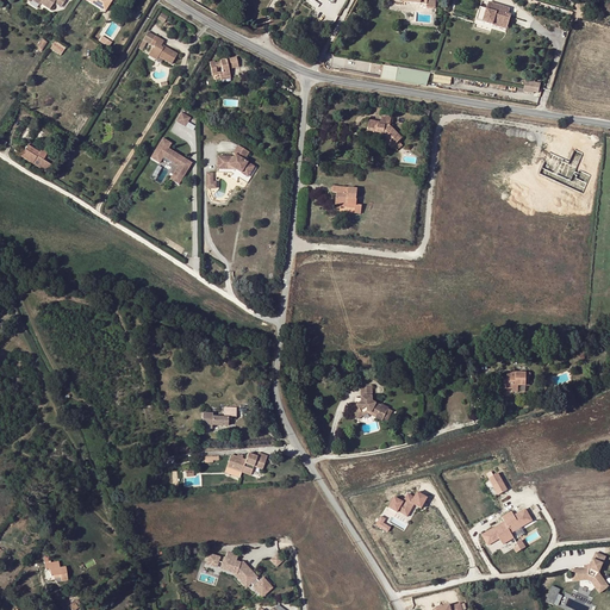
[(111,1),(107,0),(85,0),(105,13),(111,2),(111,1)]
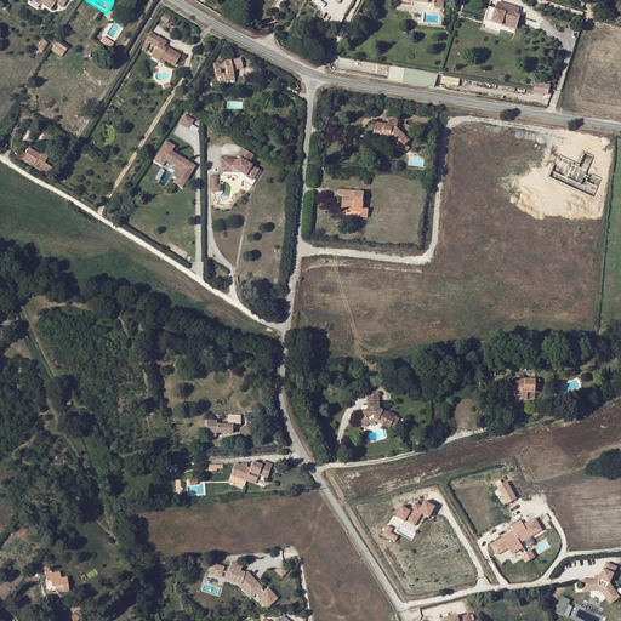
[(518,13),(519,9),(497,3),(495,10),(489,7),(485,21),(501,26),(502,21),(517,26),(520,15),(518,13)]
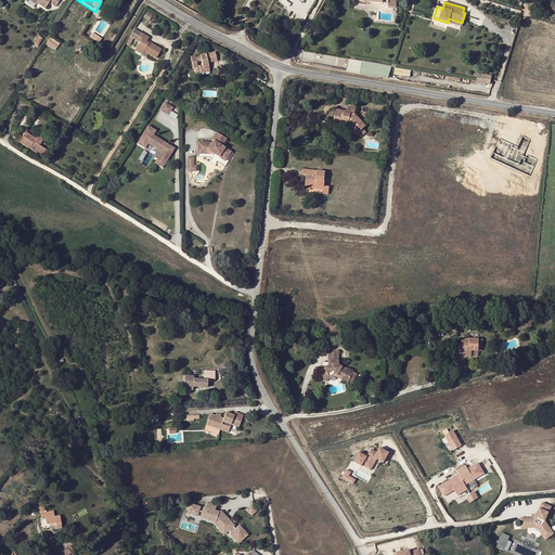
[(140,42),(136,49),(143,54),(144,52),(156,59),(162,50),(147,41),(149,38),(134,29),(130,37),(133,39),(140,42)]
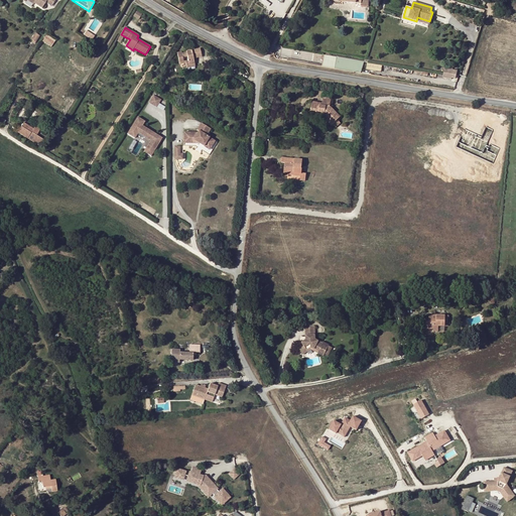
[(40,36),(35,33),(31,39),(35,42),(40,36)]
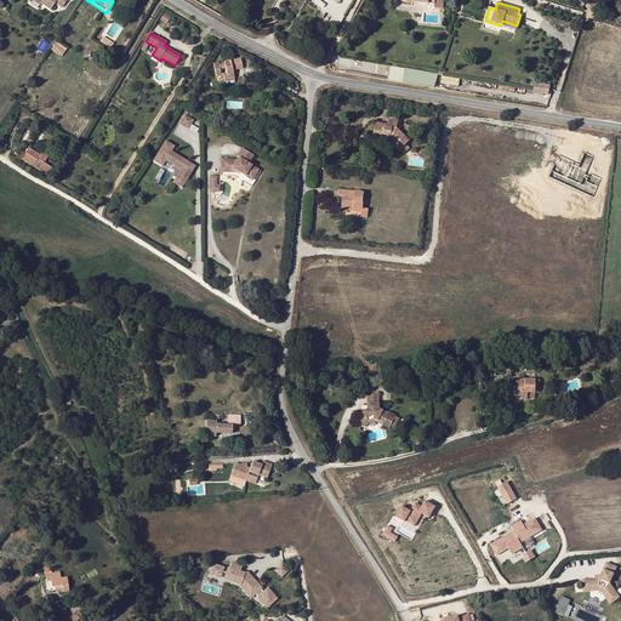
[(67,49),(60,44),(53,52),(62,57),(67,49)]
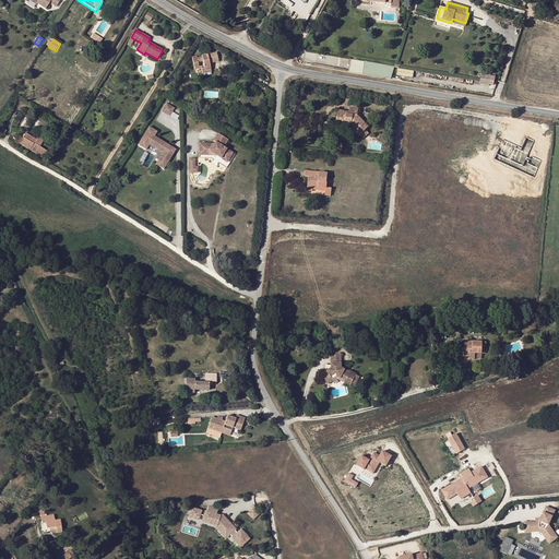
[(191,58),(194,68),(199,67),(198,66),(203,63),(203,66),(200,67),(201,69),(202,72),(211,70),(210,64),(218,61),(216,52),(209,55),(210,56),(202,58),(197,59),(197,57),(191,58)]
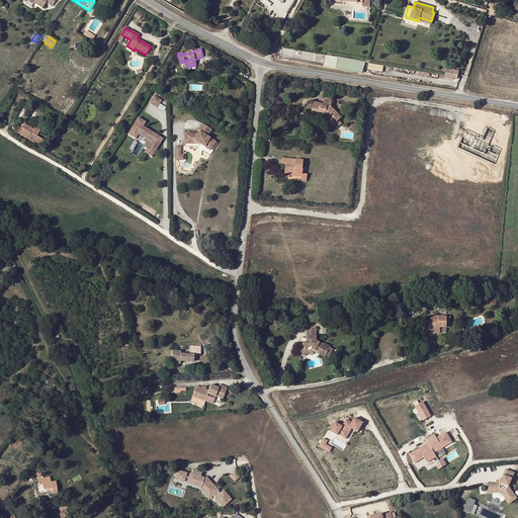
[(287,61),(323,67),(324,65),(319,64),(288,59),(287,61)]
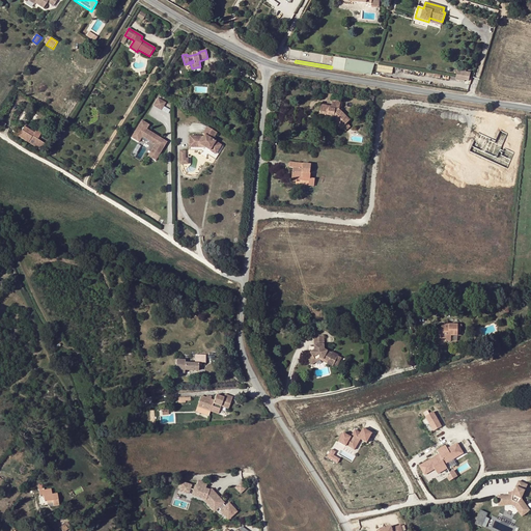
[(166,103),(158,98),(154,106),(161,110),(166,103)]
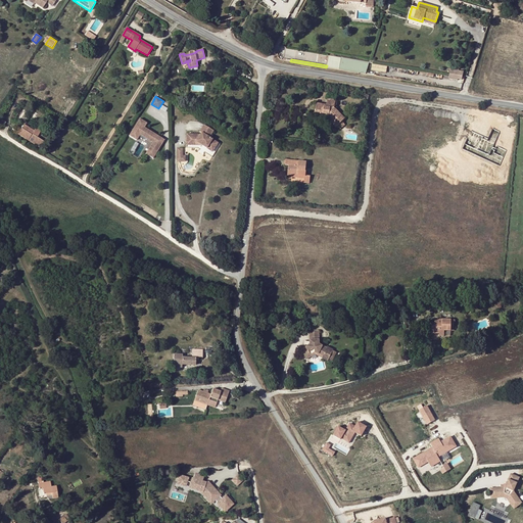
[(314,116),(322,119),(322,116),(329,117),(336,127),(337,126),(341,122),(344,119),(333,108),(335,100),(327,99),(326,105),(316,103),(314,116)]
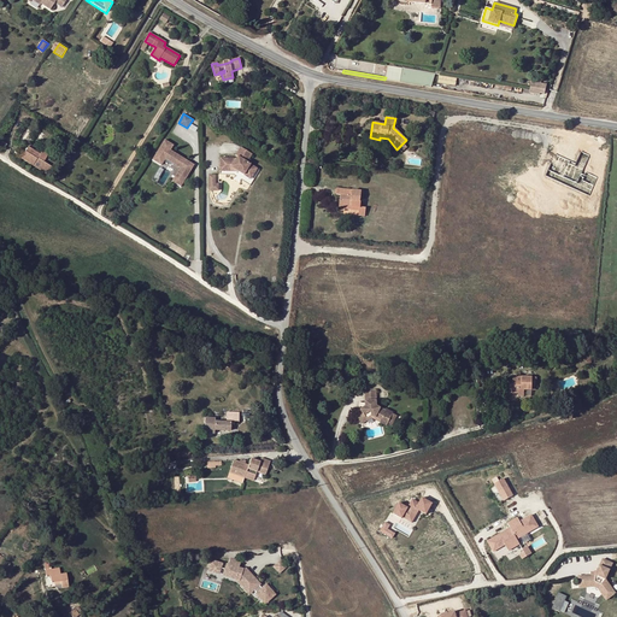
[(380,137),(380,140),(387,141),(395,151),(397,150),(388,139),(380,137)]
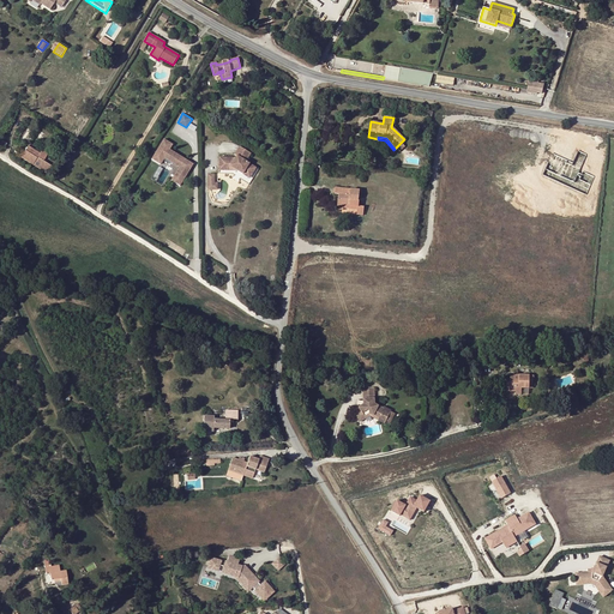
[(173,145),(163,139),(155,154),(164,158),(179,168),(170,181),(180,186),(193,164),(169,150),(173,145)]
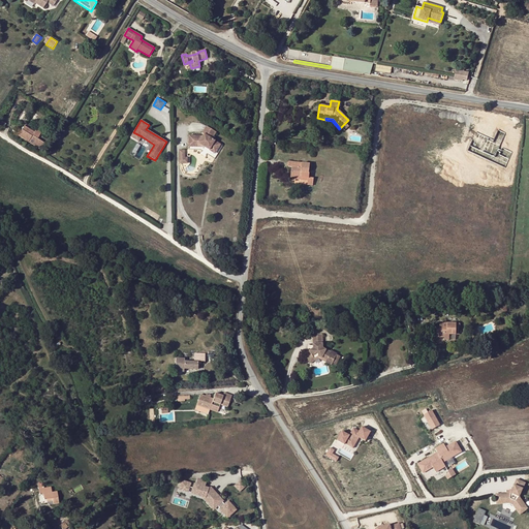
[(24,126),(22,130),(19,134),(18,135),(40,150),(44,144),(37,139),(42,130),(37,127),(34,132),(24,126)]
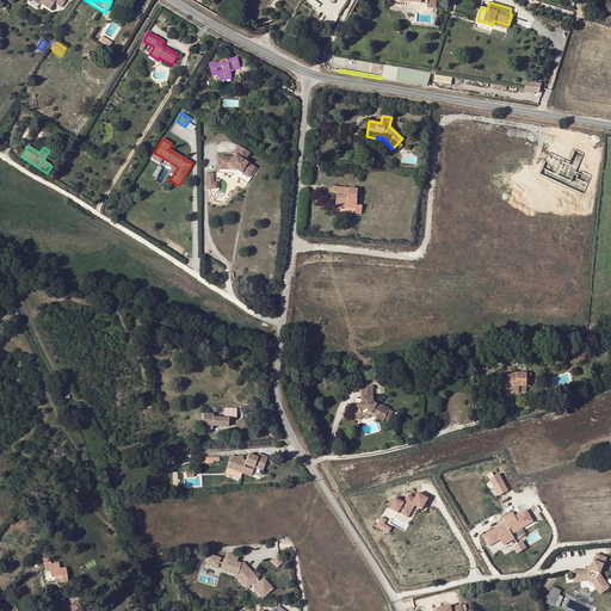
[(250,153),(239,146),(233,154),(235,155),(234,158),(218,156),(217,165),(229,166),(236,170),(236,168),(242,172),(244,171),(250,176),(254,167),(245,161),(250,153)]
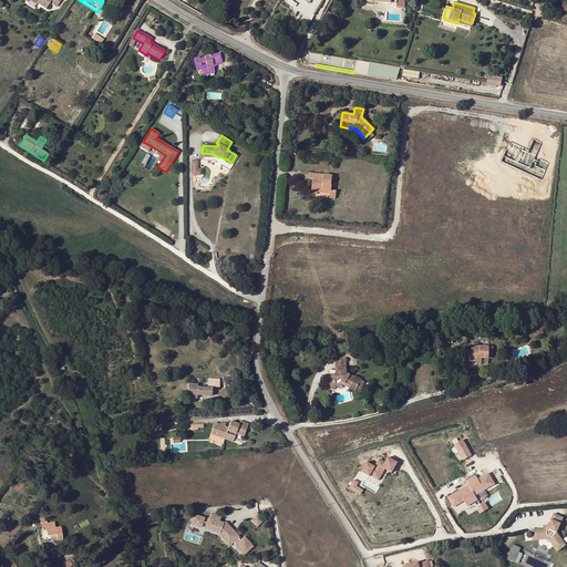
[(152,146),(143,142),(140,147),(148,152),(152,146)]
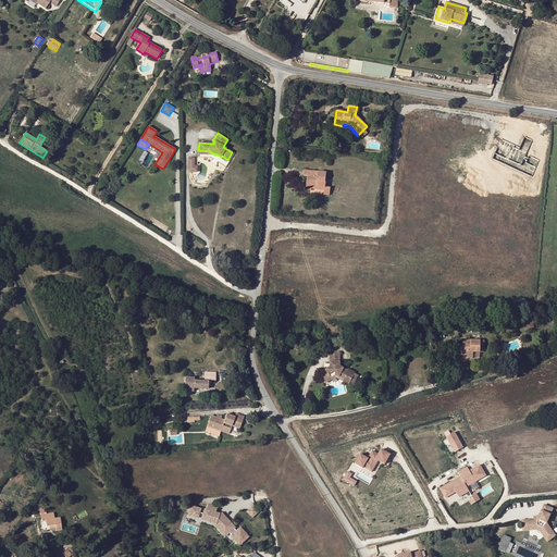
[(195,164),(195,158),(188,158),(189,172),(198,172),(197,164),(195,164)]
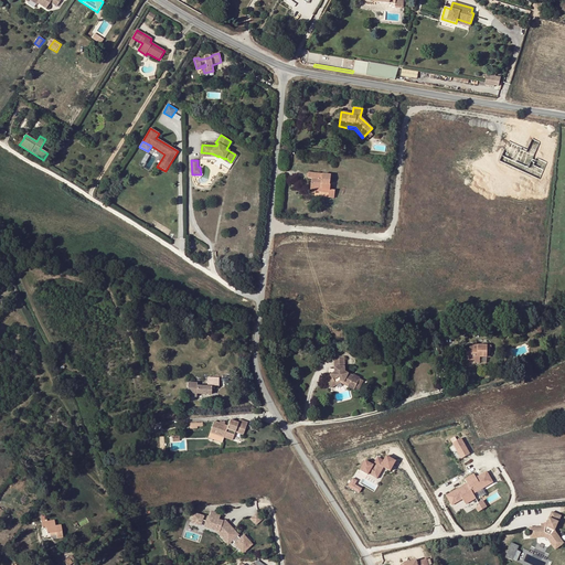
[(316,189),(329,190),(330,185),(329,185),(330,176),(308,173),(308,179),(311,179),(310,192),(315,193),(316,192),(316,189)]
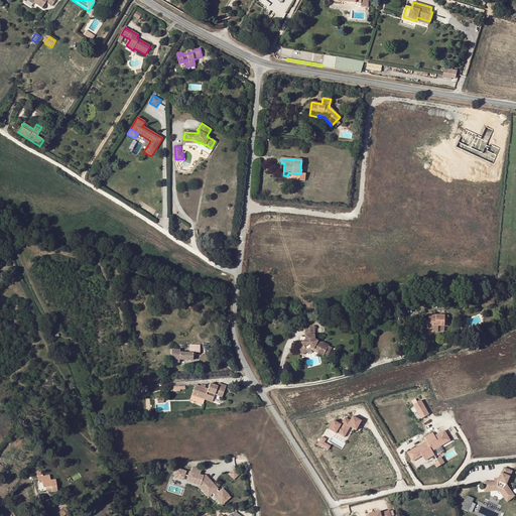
[(447,315),(428,315),(428,320),(431,320),(431,323),(425,323),(425,329),(433,329),(432,332),(437,332),(437,326),(444,327),(444,323),(446,323),(446,320),(447,320),(447,315)]
